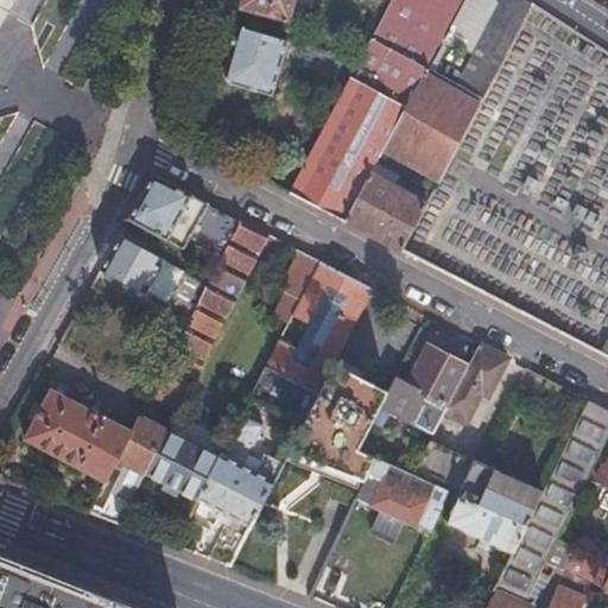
[(241,0),(240,7),(286,20),(291,0),(241,0)]
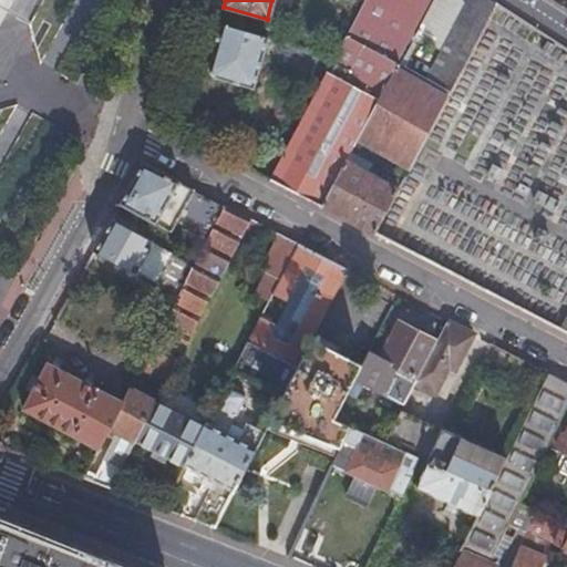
[(465,0),(430,0),(413,31),(412,33),(441,48),(444,41),(465,0)]
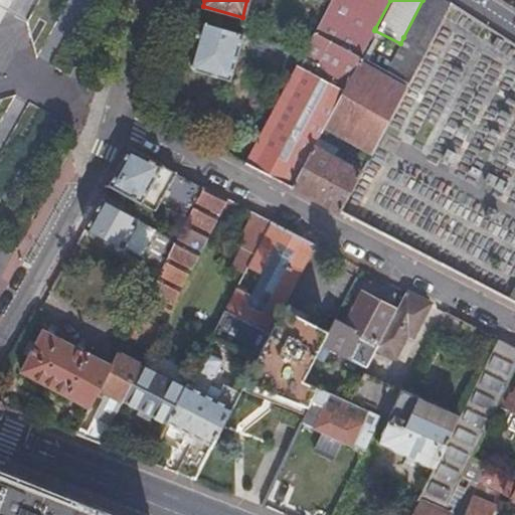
[(446,0),(422,0),(403,37),(400,43),(399,44),(383,76),(404,88),(450,2),(446,0)]
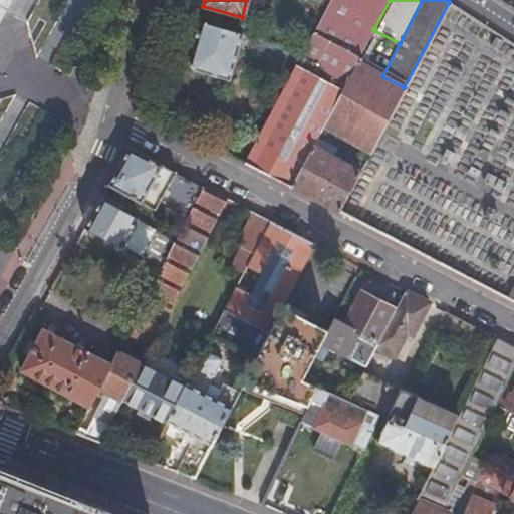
[(228,80),(241,34),(198,21),(191,46),(193,46),(189,62),(189,64),(191,67),(194,69),(228,80)]
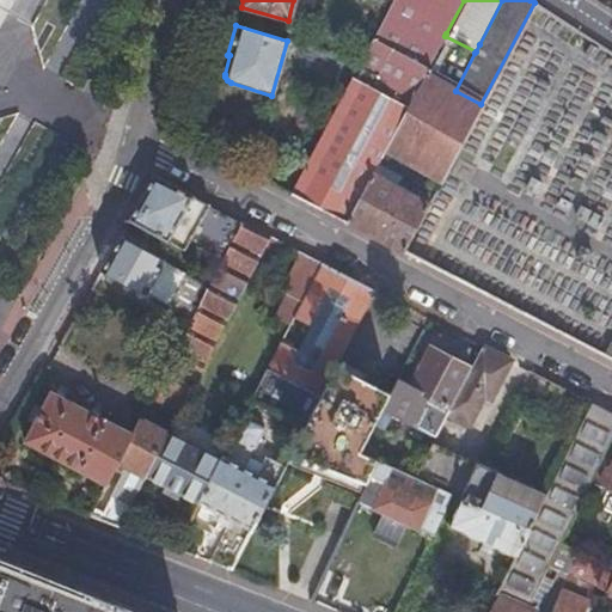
[(445,36),(446,34),(433,26),(420,49),(434,57),(445,36)]
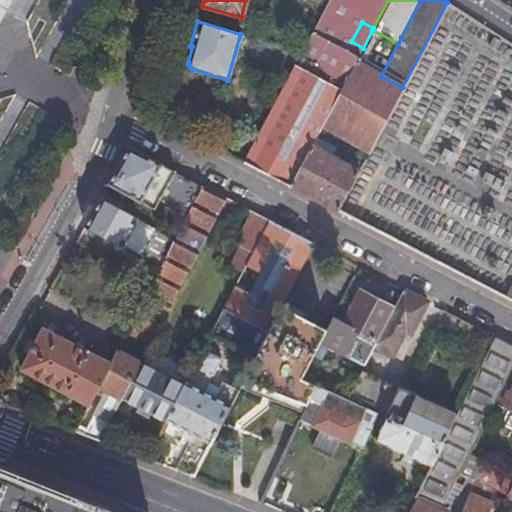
[(357,57),(311,32),(298,57),(242,162),(289,186),(311,145),(315,137),(355,62),(357,57)]
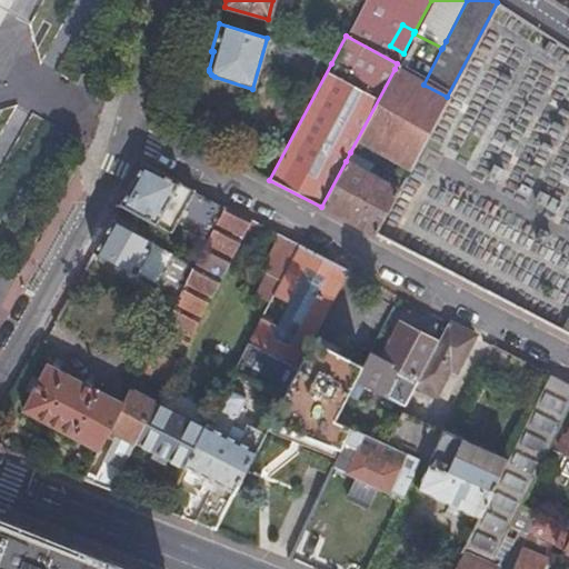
[(401,56),(397,63),(395,69),(350,152),(359,157),(367,143),(403,163),(400,169),(407,172),(447,97),(423,85),(403,73),(410,60),(401,56)]
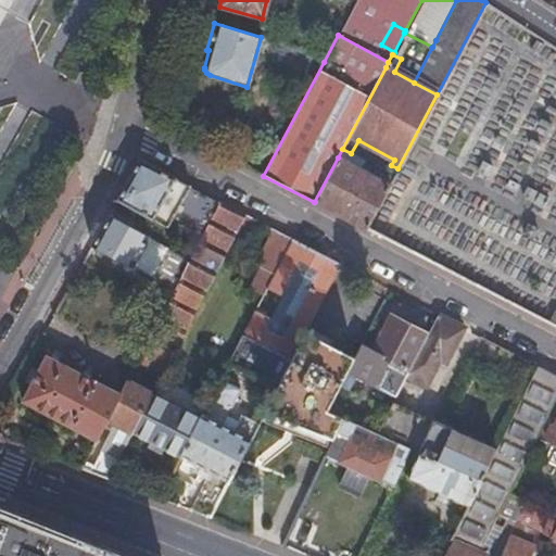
[(338,158),(314,202),(365,228),(388,186),(338,158)]
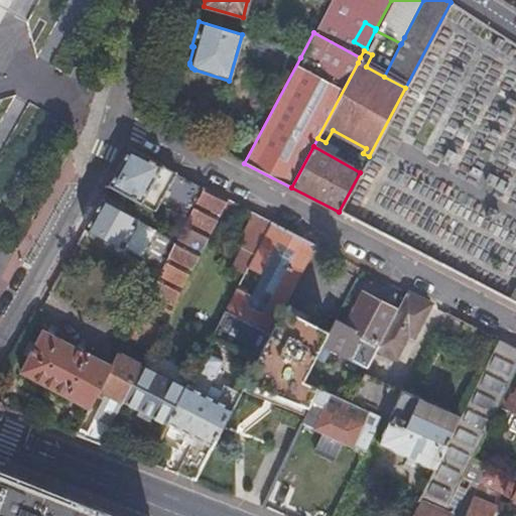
[(190,212),(204,187),(129,149),(109,185),(154,211),(161,198),(190,212)]
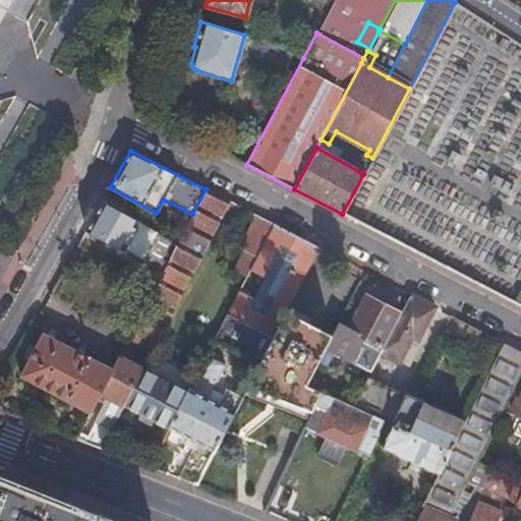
[(101,204),(84,231),(136,258),(159,214),(156,213),(110,187),(101,204)]
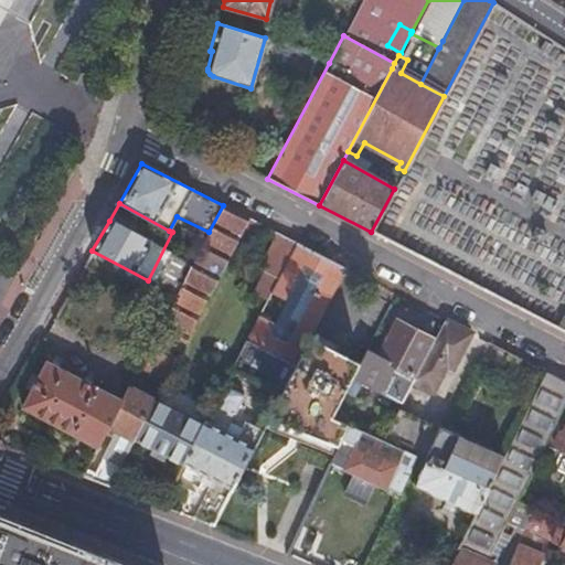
[(248,219),(223,205),(209,232),(176,295),(137,370),(163,383),(248,219)]
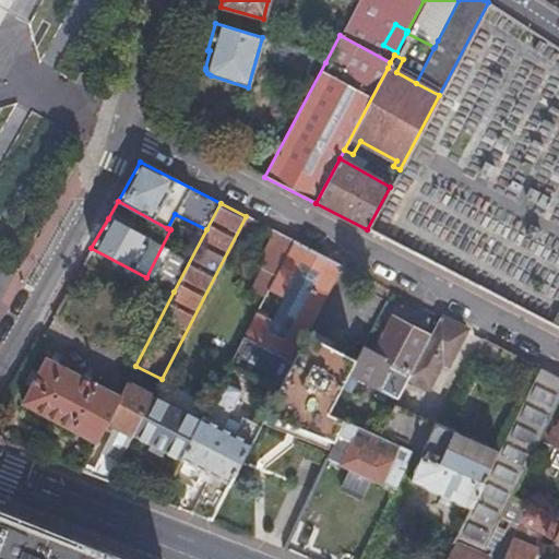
[(292,240),(273,230),(256,265),(274,275),(292,240)]
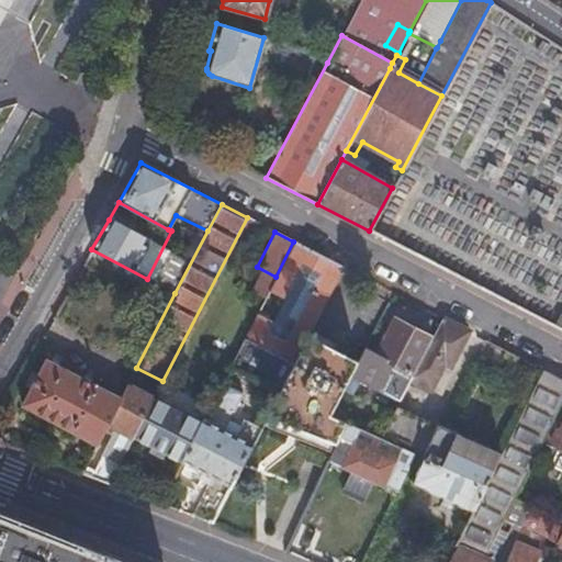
[(293,242),(276,277),(244,340),(293,364),(308,336),(345,268),(293,242)]
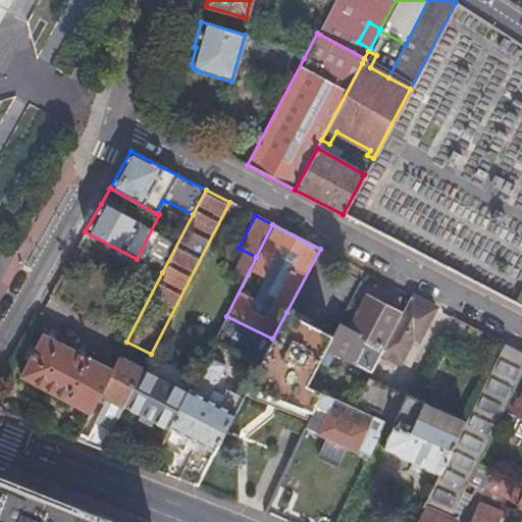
[(351,329),(340,323),(332,335),(325,350),(352,364),(371,373),(383,349),(383,348),(402,313),(367,296),(351,329)]
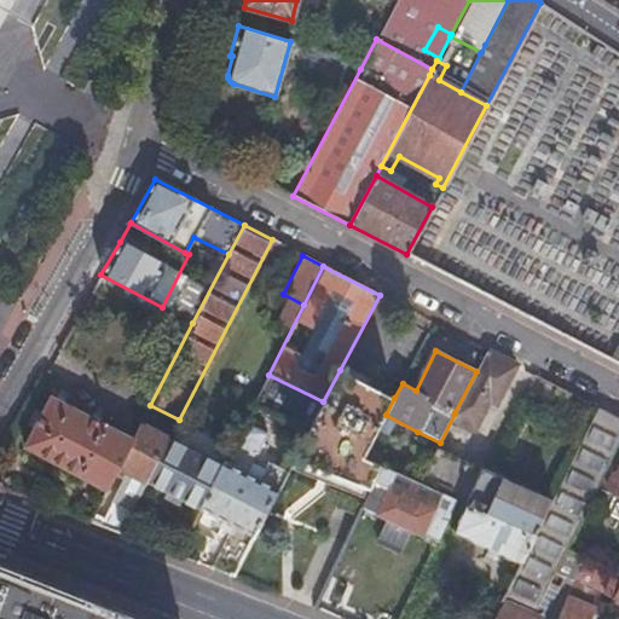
[(515,365),(487,351),(476,371),(455,412),(455,414),(452,417),(474,428),(490,399),(496,403),(515,365)]
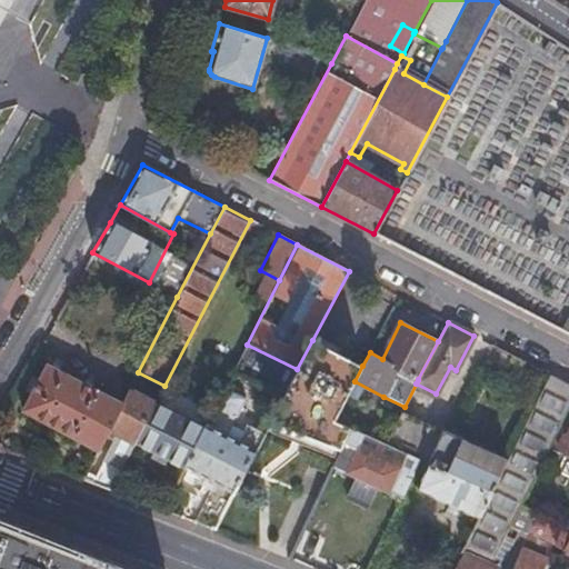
[(312,340),(297,369),(282,397),(269,421),(271,422),(336,447),(340,448),(350,427),(333,420),(355,381),(362,366),(337,352),(319,343),(322,338),(317,336),(315,341),(312,340)]
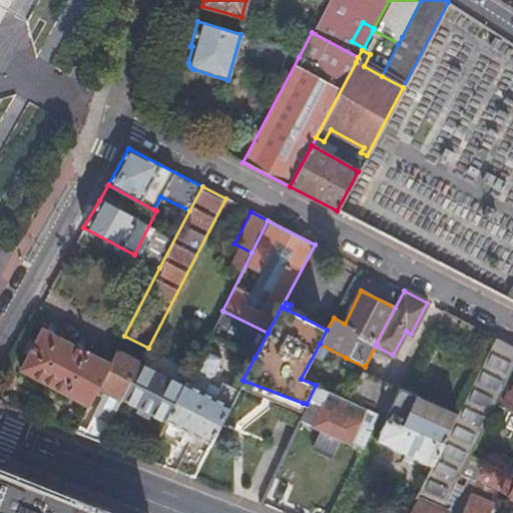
[(18,371),(87,406),(97,387),(110,363),(41,328),(18,371)]
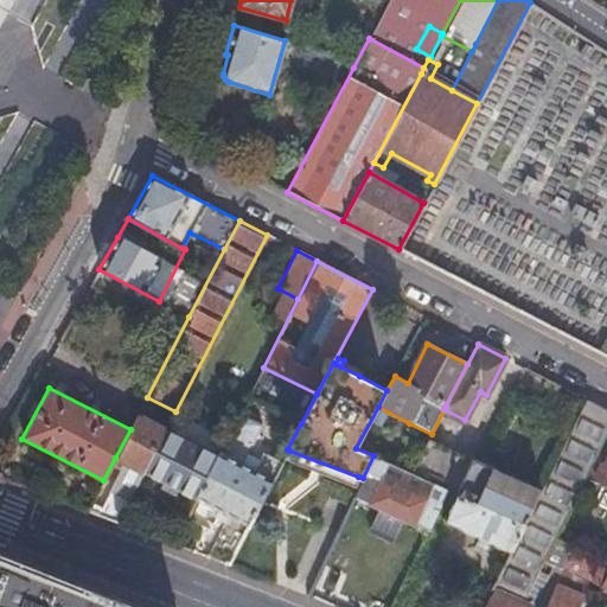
[(606,432),(606,410),(585,398),(541,490),(510,551),(509,551),(490,588),(522,602),(555,537),(606,432)]
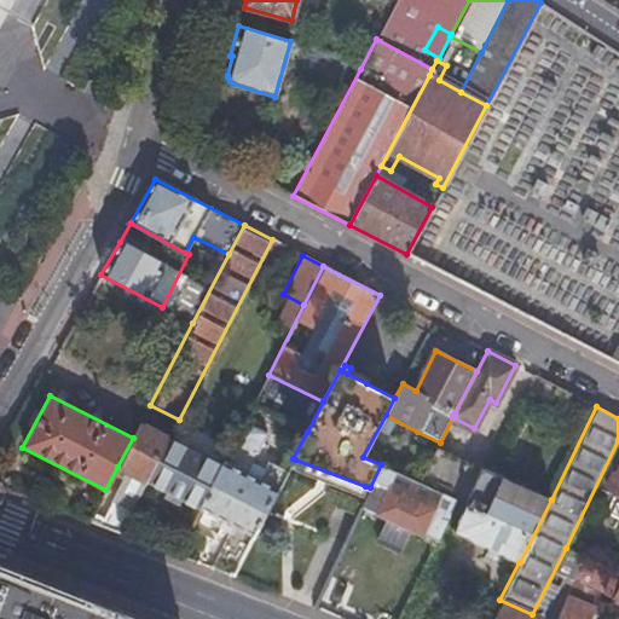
[(244,422),(221,467),(201,509),(231,525),(210,568),(231,576),(266,509),(282,480),(249,463),(265,434),(244,422)]
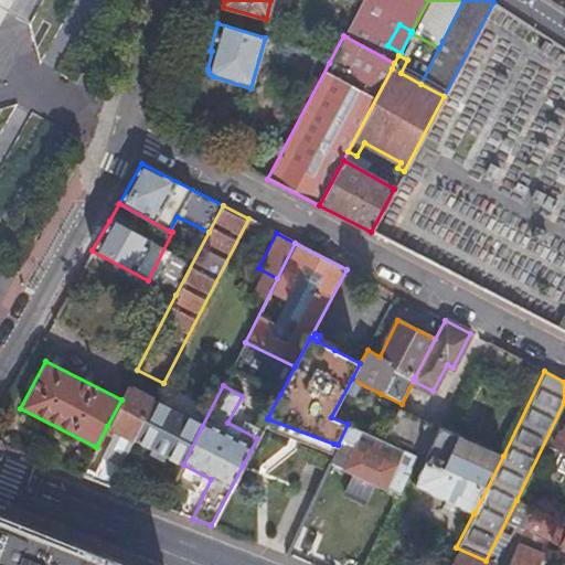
[(155,402),(127,387),(121,400),(107,426),(115,430),(92,479),(110,487),(135,440),(155,402)]
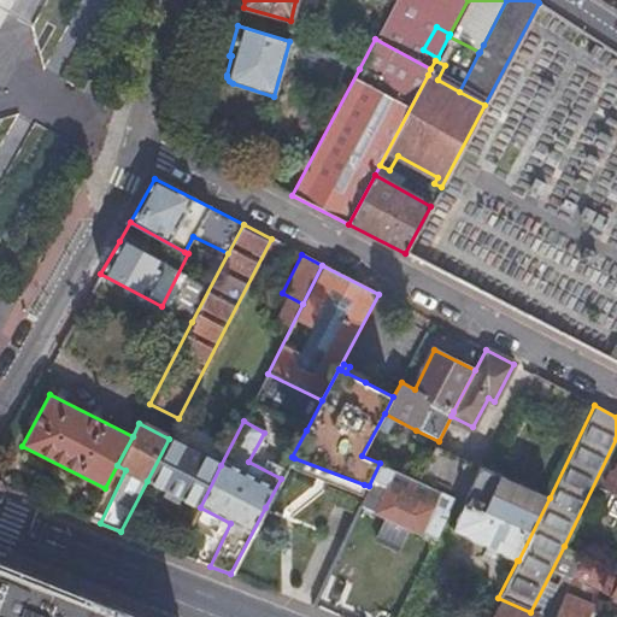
[(186,428),(176,423),(169,439),(147,481),(200,507),(221,465),(177,444),(186,428)]
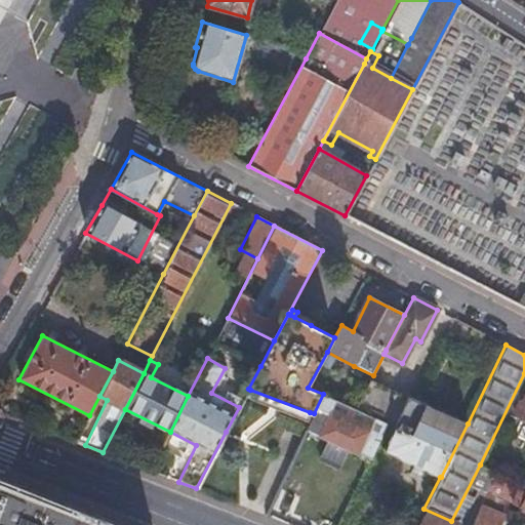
[(370,380),(355,409),(355,410),(387,423),(386,426),(395,430),(385,451),(440,477),(441,477),(468,423),(370,380)]
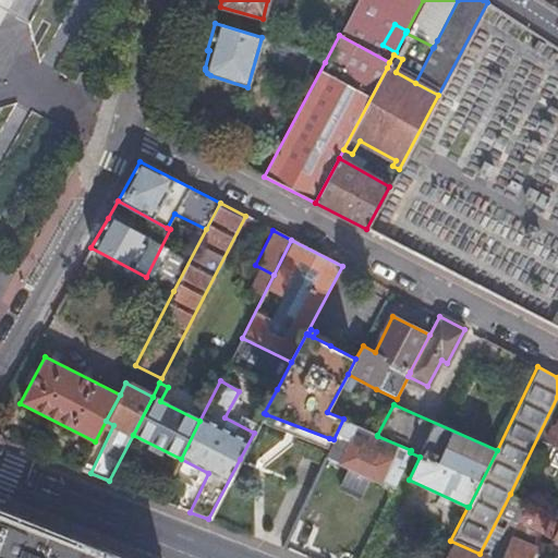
[(377,435),(343,419),(334,439),(326,456),(338,461),(337,463),(349,469),(341,484),(361,494),(368,477),(379,483),(380,481),(393,487),(410,452),(411,450),(377,436),(377,435)]
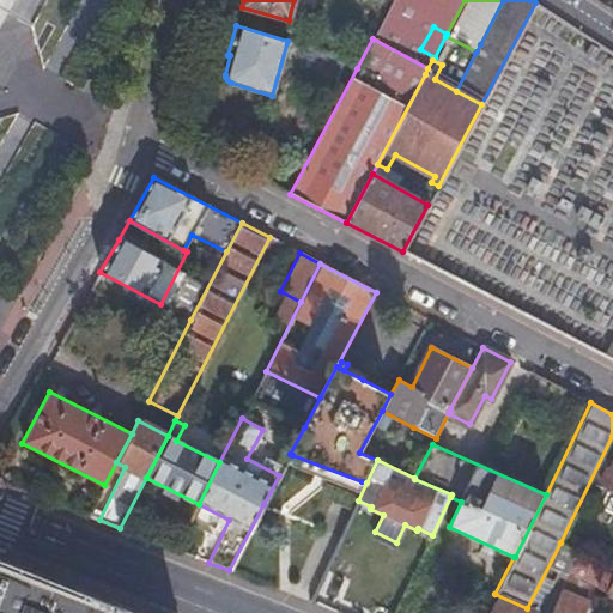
[(612,487),(612,463),(610,471),(607,469),(601,481),(612,487)]
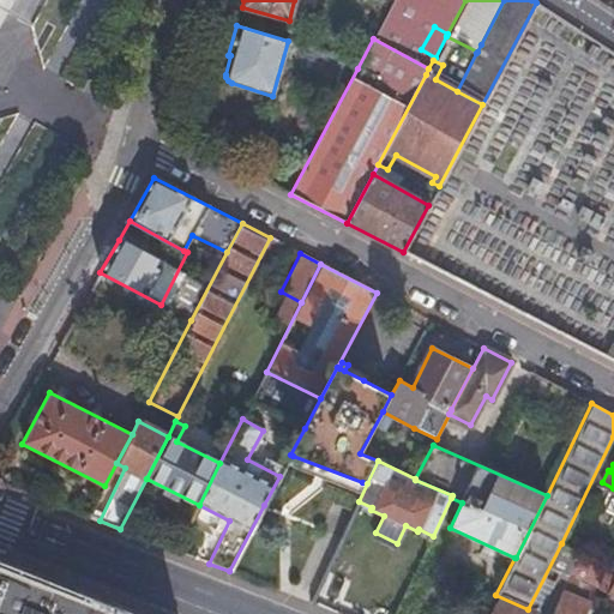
[(343,534),(324,573),(345,584),(363,545),(361,537),(367,525),(357,521),(349,536),(343,534)]
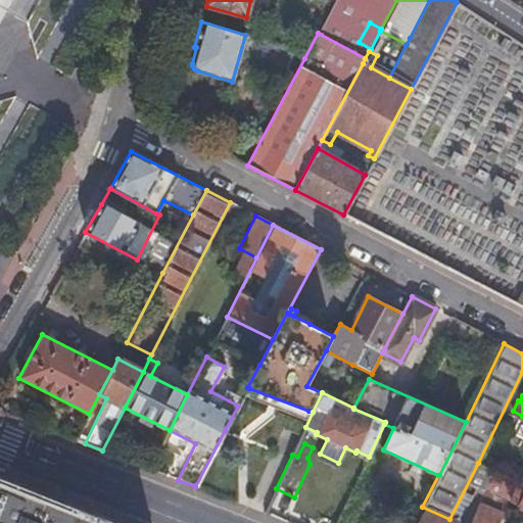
[(522,522),(522,483),(520,482),(494,470),(479,506),(475,515),(472,522),(498,522),(509,501),(522,507),(522,522)]
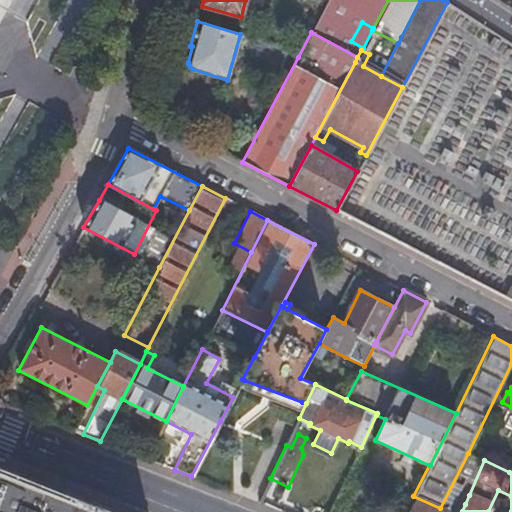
[(116,511),(0,466),(0,511),(116,511)]
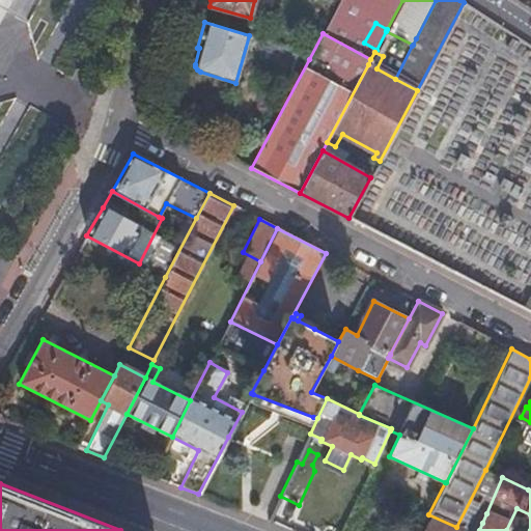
[(280,496),(269,522),(291,530),(303,507),(299,505),(280,496)]
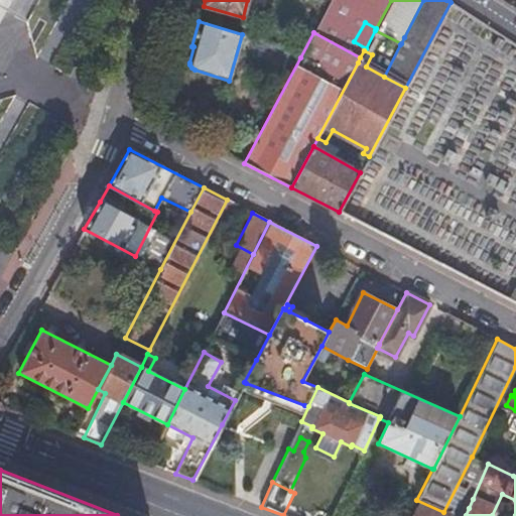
[(469,508),(473,499),(466,496),(462,505),(469,508)]
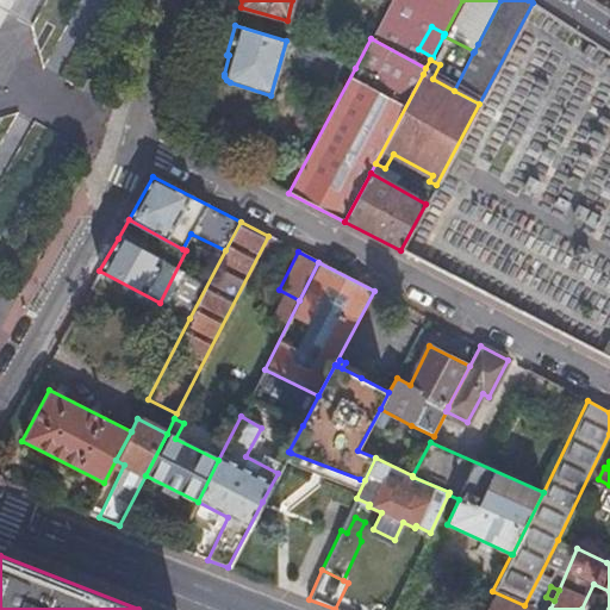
[(531,609),(492,592),(481,609),(531,609)]
